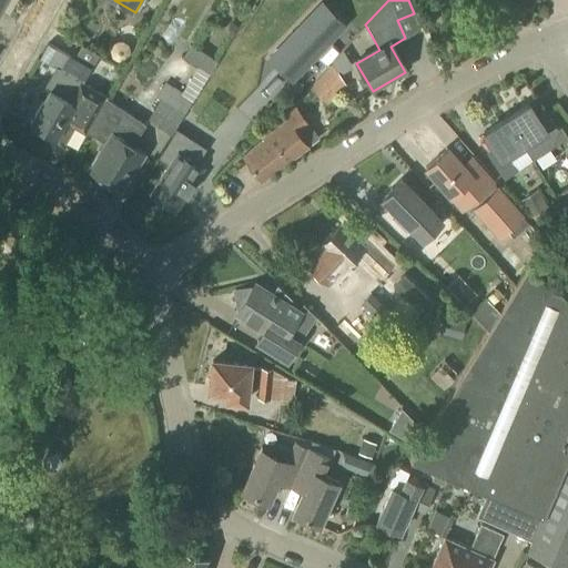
[(292,80),(347,22),(324,1),(288,39),(298,49),(280,68),(292,80)]
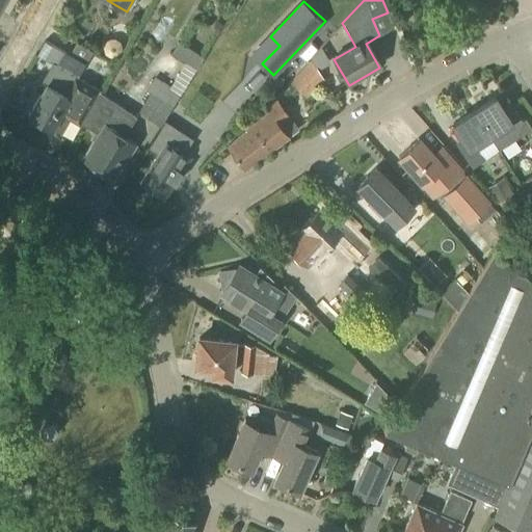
[(179,41),(171,53),(186,62),(196,69),(204,56),(179,41)]
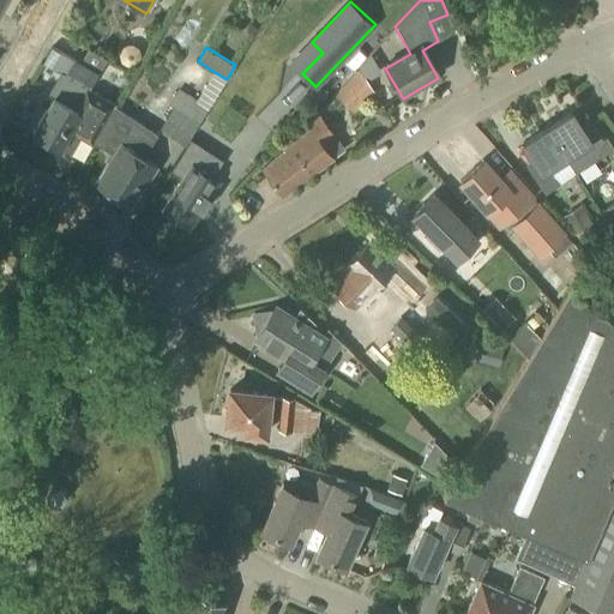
[(79,62),(100,74),(108,60),(88,48),(79,62)]
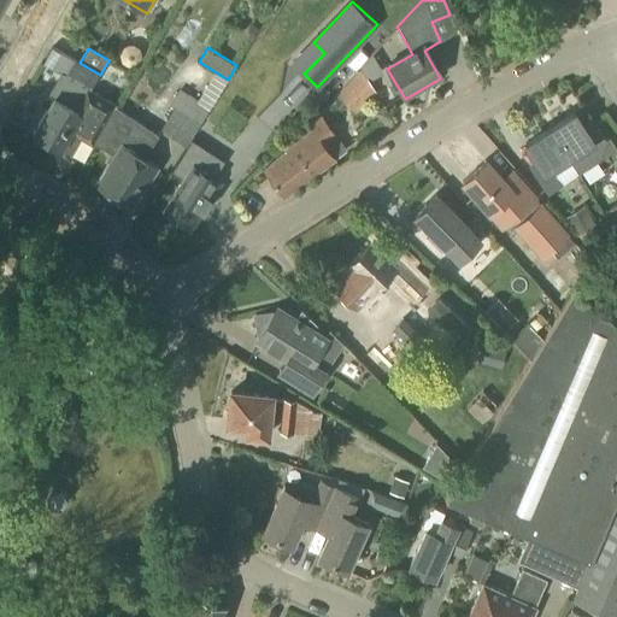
[(54,146),(65,128),(71,131),(81,115),(77,112),(90,92),(100,75),(80,63),(80,64),(76,62),(66,77),(63,75),(50,97),(54,99),(34,134),(36,136),(35,140),(46,146),(48,144),(54,146)]
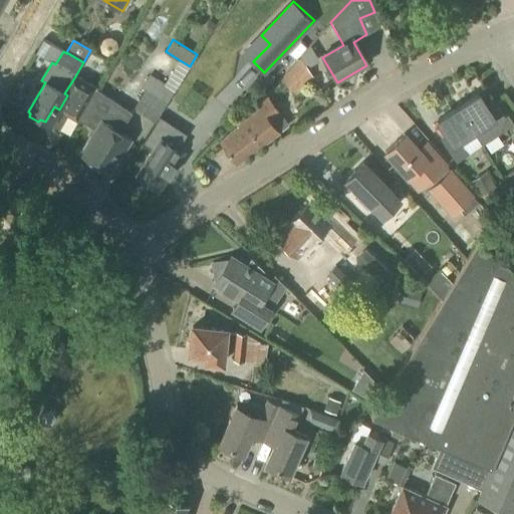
[(295,94),(313,76),(308,67),(301,58),(281,79),(295,94)]
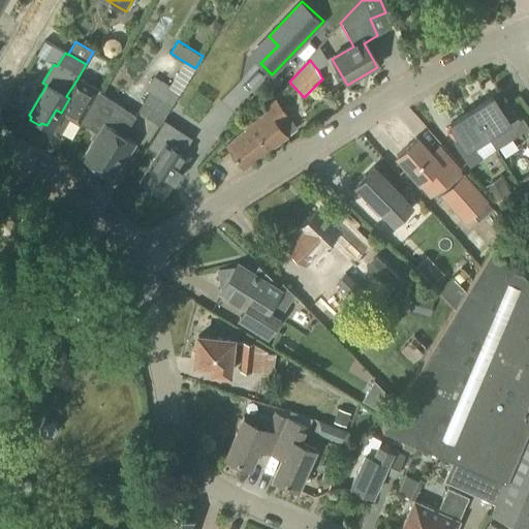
[(159,126),(180,93),(168,86),(154,76),(146,90),(149,92),(136,110),(159,126)]
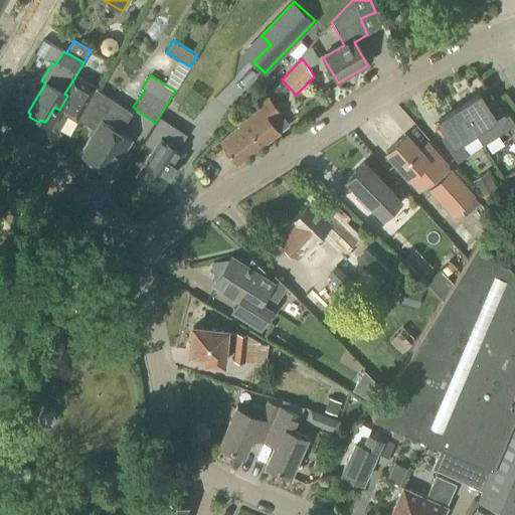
[(75,122),(96,88),(75,76),(64,94),(67,96),(59,110),(54,107),(45,122),(50,126),(50,125),(59,131),(67,117),(75,122)]
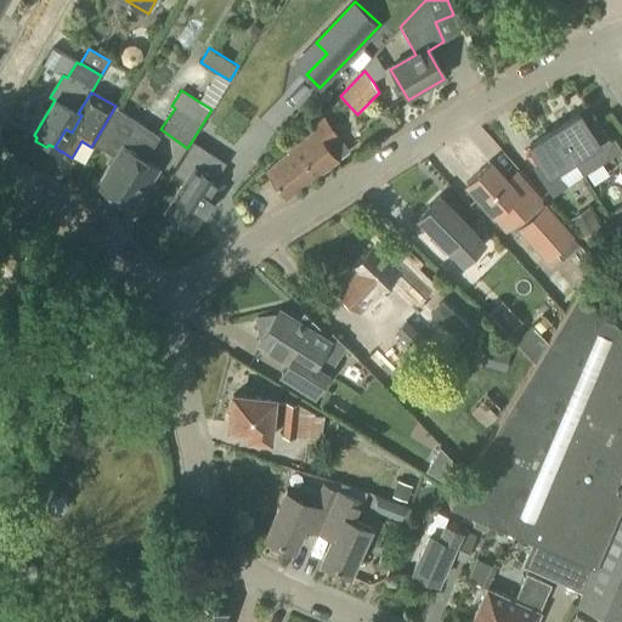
[(116,106),(91,147),(94,148),(96,146),(114,156),(95,185),(131,209),(157,169),(142,159),(158,135),(118,108),(116,106)]
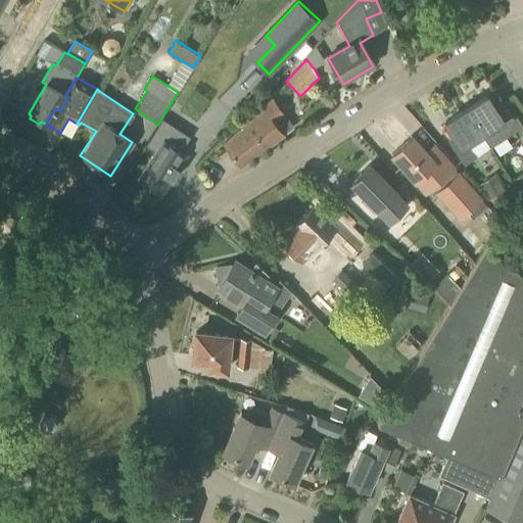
[(465,110),(481,135),(489,148),(522,127),(516,117),(512,120),(501,102),(492,107),(486,97),(465,110)]
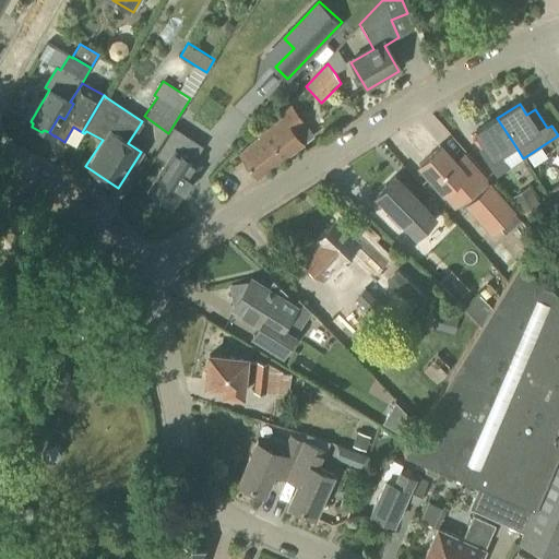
[(258,179),(302,145),(293,132),(304,122),(295,109),(282,119),(263,133),(239,155),(258,179)]
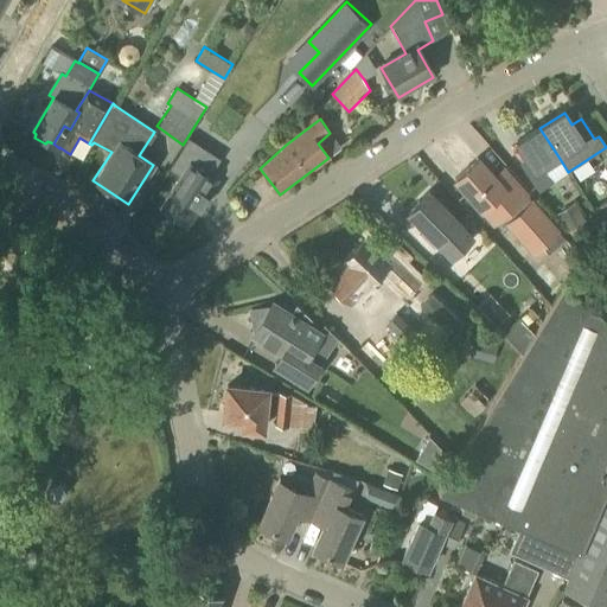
[(541,167),(558,157),(540,128),(515,144),(528,164),(524,166),(538,190),(550,181),(541,167)]
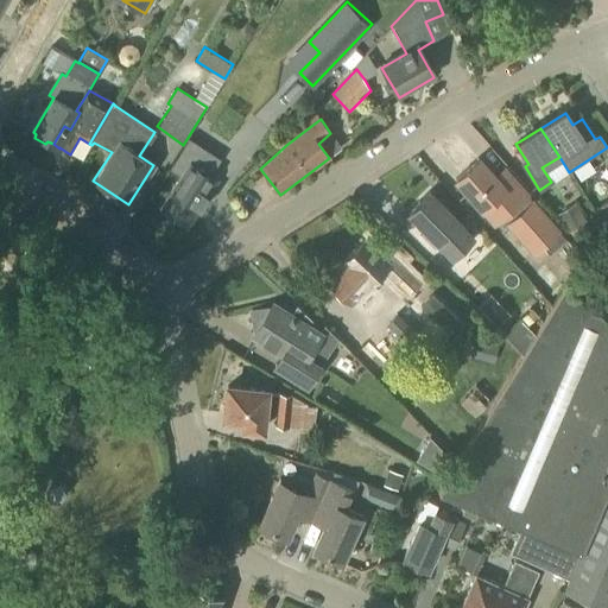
[(187,225),(202,201),(215,182),(204,175),(214,160),(185,143),(173,160),(184,168),(159,207),(187,225)]
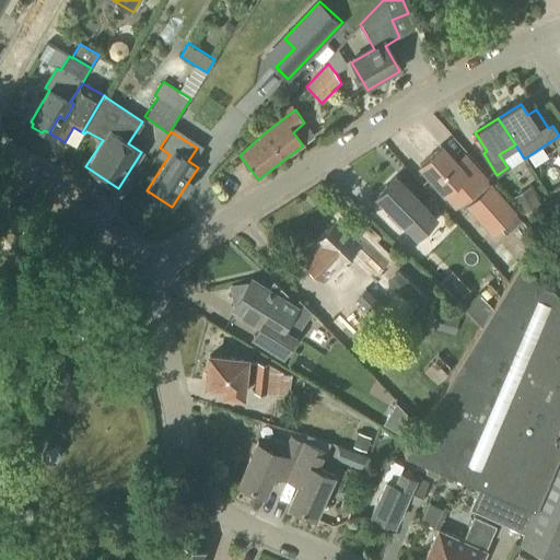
[(480,196),(474,188),(462,175),(463,175),(440,149),(420,165),(455,206),(462,200),(466,205),(465,207),(491,235),(499,228),(506,234),(521,220),(491,186),(480,196)]
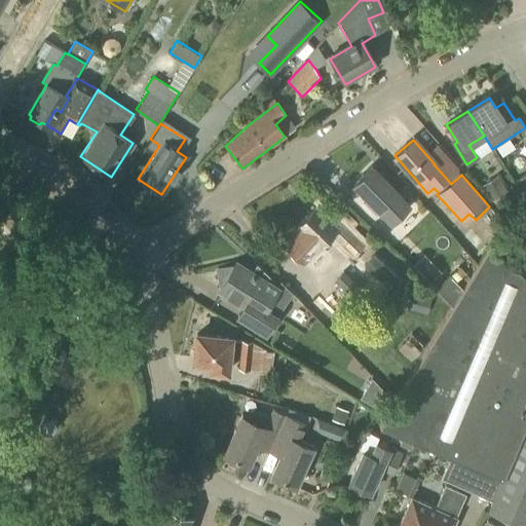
[(395,215),(406,203),(396,194),(397,193),(370,166),(352,184),(379,211),(385,205),(395,215)]
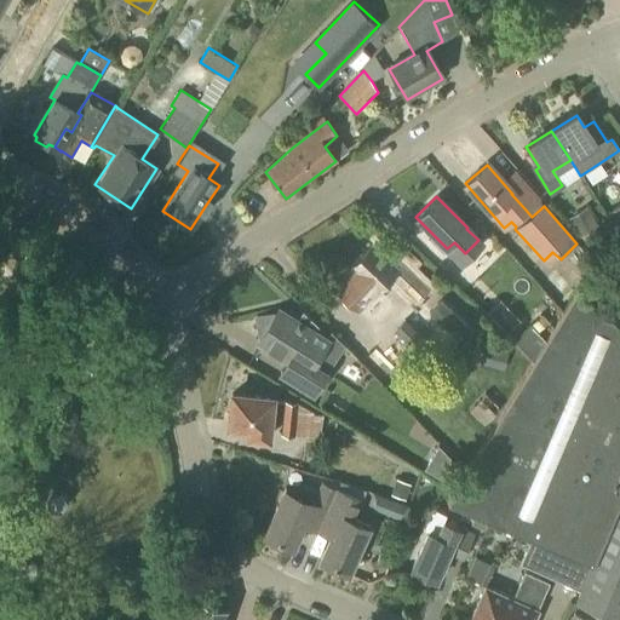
[(619,236),(619,235),(619,204),(604,213),(619,236)]
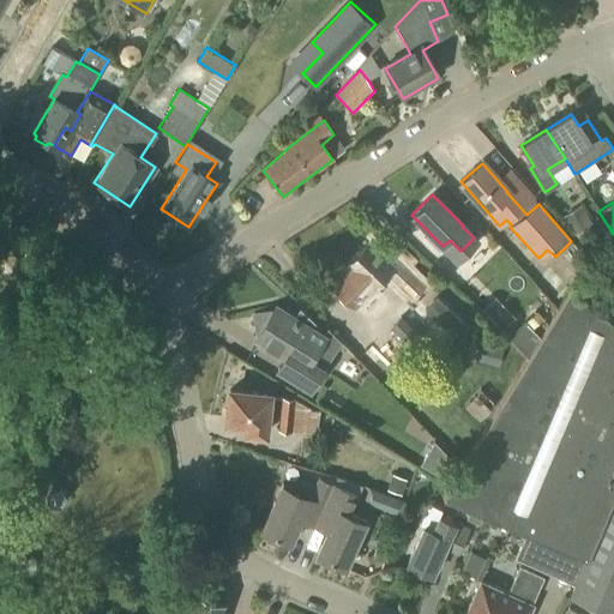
[(380,253),(367,240),(343,265),(345,268),(330,284),(354,308),(387,274),(413,299),(423,288),(384,250),(380,253)]
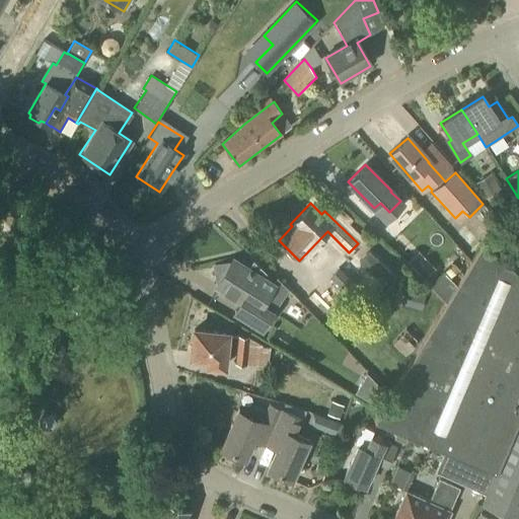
[(376,421),(447,450),(476,463),(498,472),(484,505),(501,513),(498,518),(518,518),(518,275),(483,243),(433,324),(376,421)]
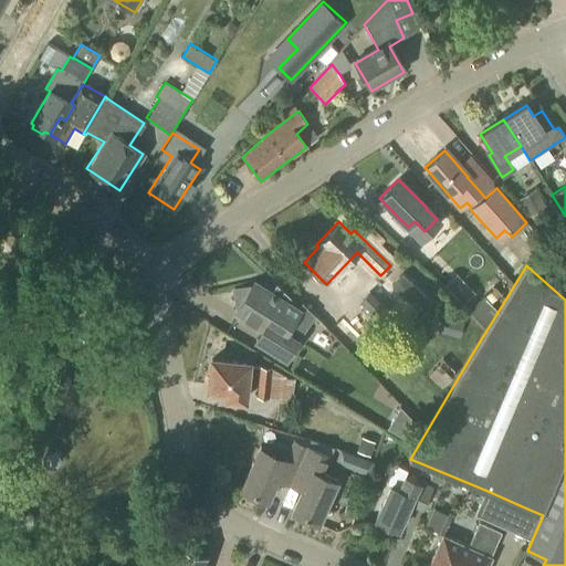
[(233,291),(238,308),(234,312),(265,332),(258,345),(286,364),(301,339),(285,329),(297,310),(286,303),(291,297),(275,283),(270,292),(253,282),(251,286),(233,291)]
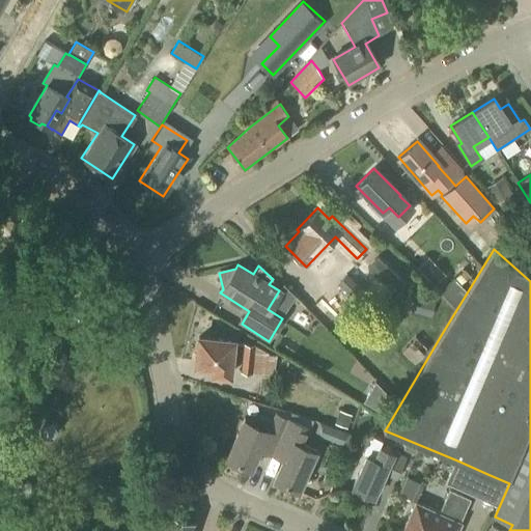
[(450,304),(465,290),(453,278),(439,291),(450,304)]
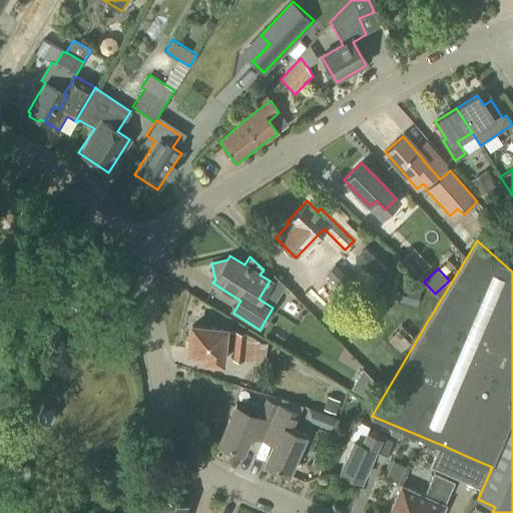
[(222,364),(225,330),(192,327),(189,355),(206,356),(205,363),(222,364)]
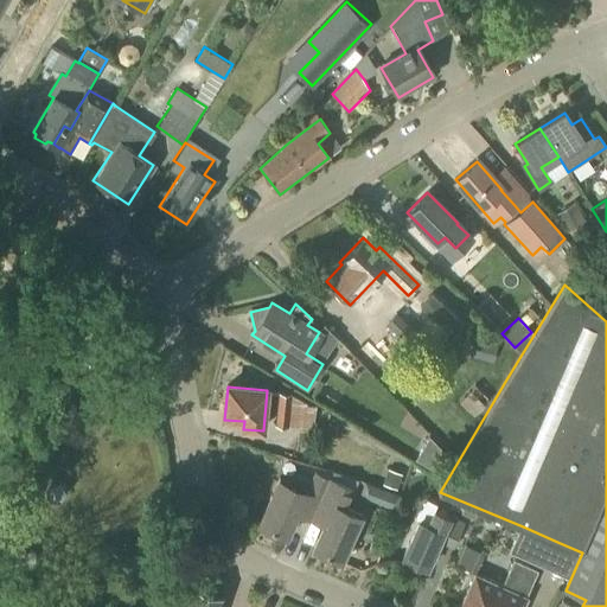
[(288,427),(291,393),(278,391),(274,426),(288,427)]
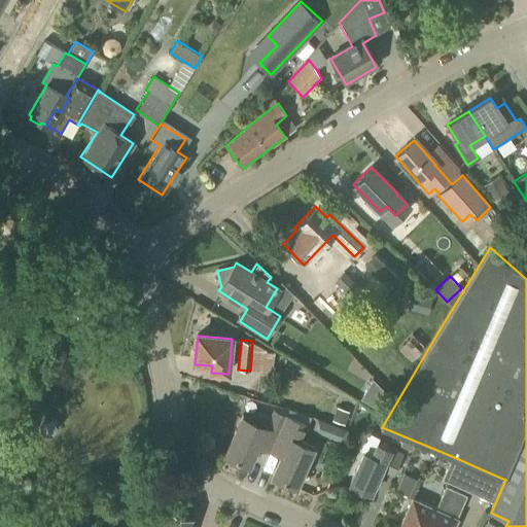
[(387,416),(395,401),(373,379),(359,399),(387,416)]
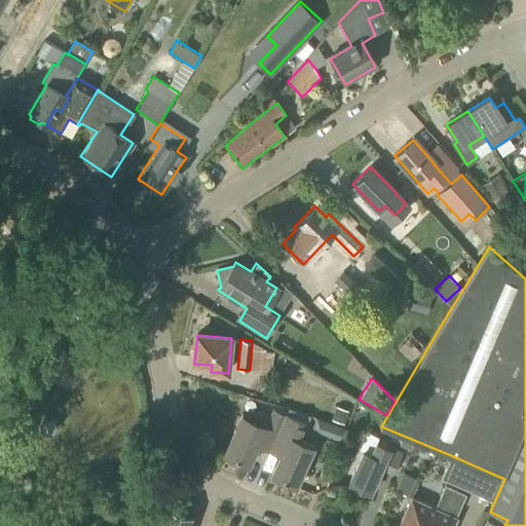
[(272,441),(284,415),(271,410),(265,423),(242,414),(224,455),(248,465),(261,436),(272,441)]
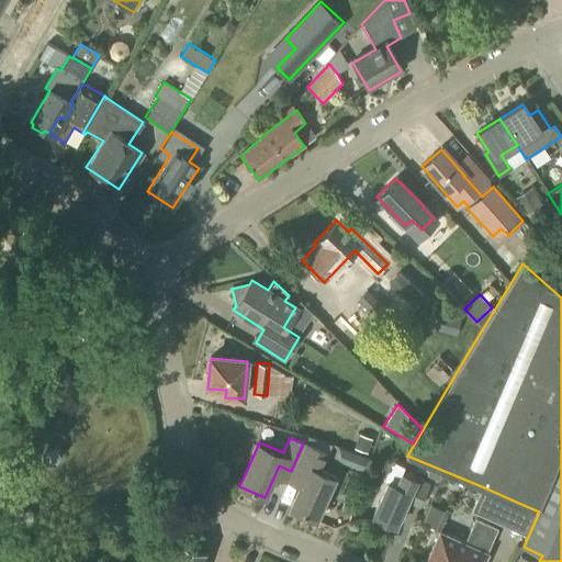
[(303,444),(291,471),(304,476),(290,508),(315,519),(334,475),(322,470),(328,454),(303,444)]
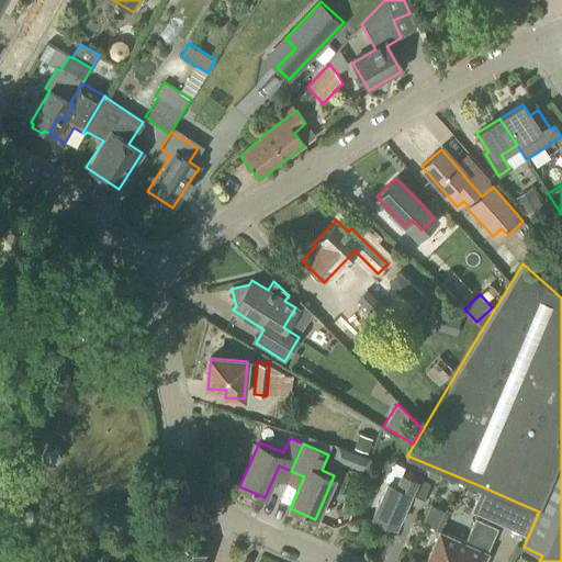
[(45,462),(55,463),(60,456),(57,447),(46,446),(41,453),(45,462)]
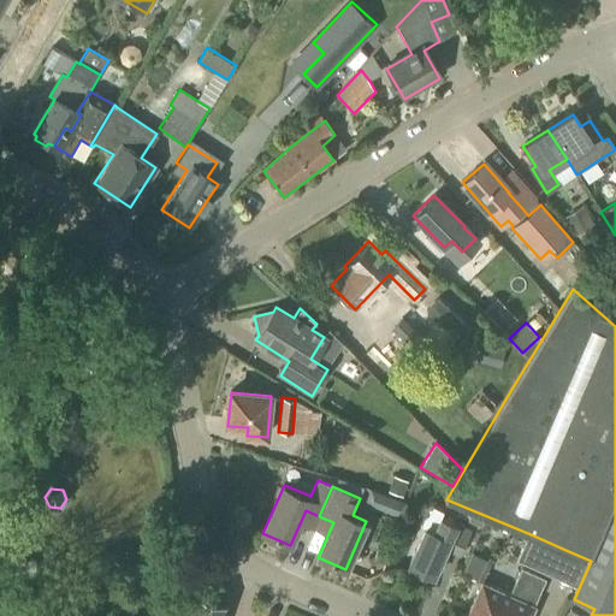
[(363,504),(401,517),(407,503),(369,489),(363,504)]
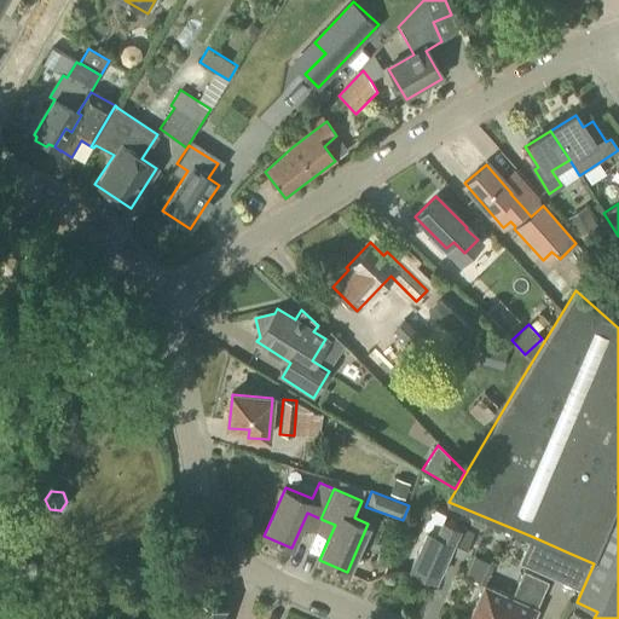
[(461,559),(472,533),(441,520),(435,534),(426,531),(409,568),(434,579),(447,553),(461,559)]
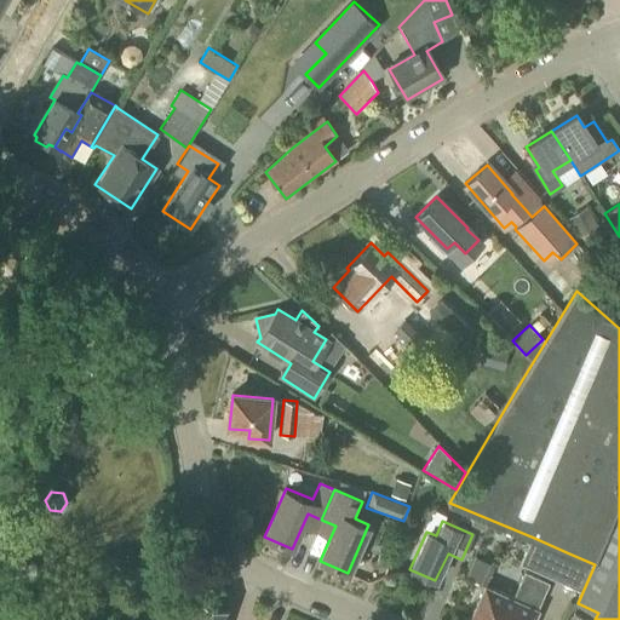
[(560,578),(569,554),(534,538),(523,563),(560,578)]
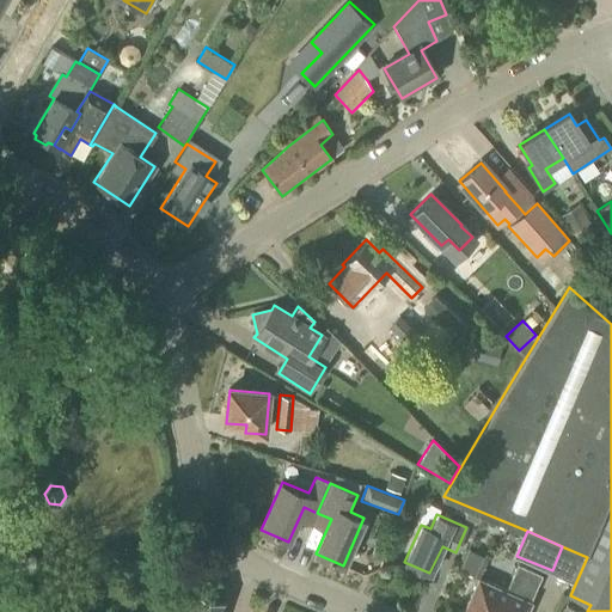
[(533,601),(545,574),(521,564),(510,591),(482,579),(467,611),(530,611),(536,601),(533,601)]
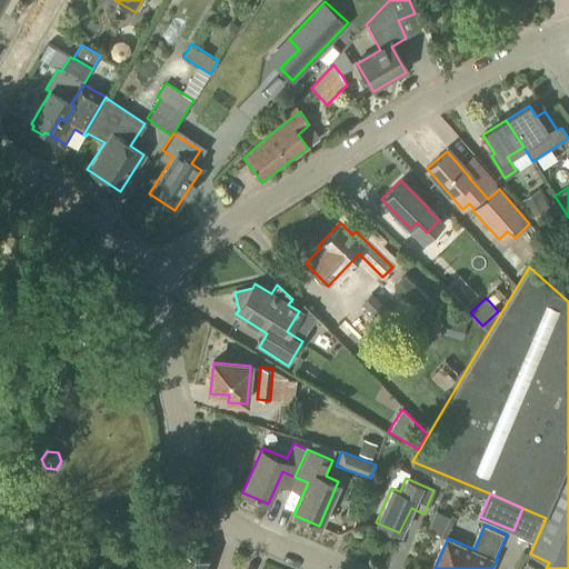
[(205,568),(208,559),(180,550),(172,568),(205,568)]
